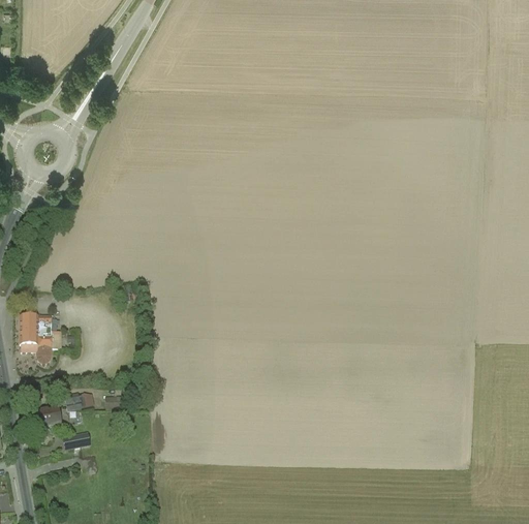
[(20,350),(35,350),(35,353),(36,359),(40,362),(45,362),(50,359),(51,355),(51,346),(58,346),(61,346),(61,329),(56,329),(56,317),(51,317),(51,314),(36,314),(19,314),(19,342),(20,342),(20,350)]
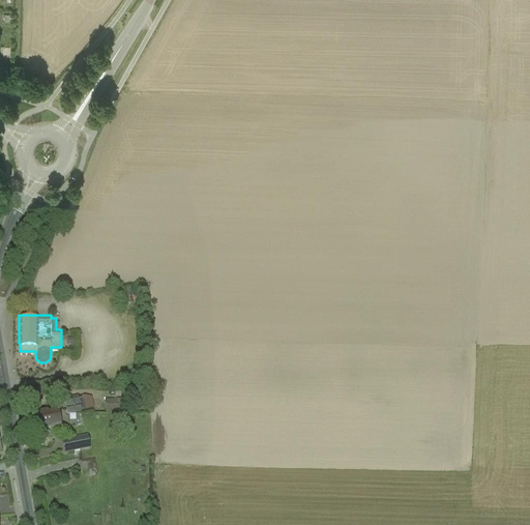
[(63,395),(66,410),(82,407),(93,404),(91,392),(83,391),(79,392),(78,391),(63,395)]
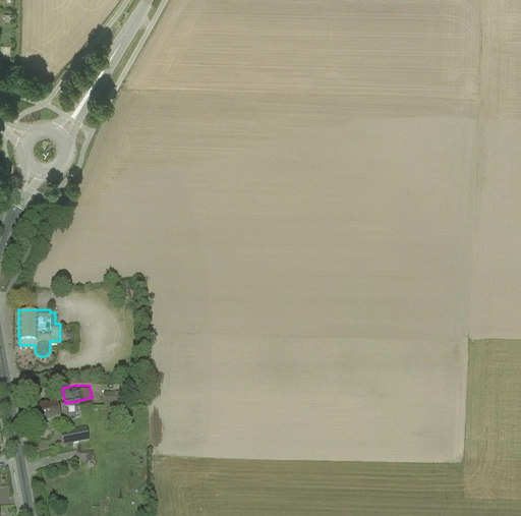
[(121,401),(121,388),(106,389),(107,401),(121,401)]
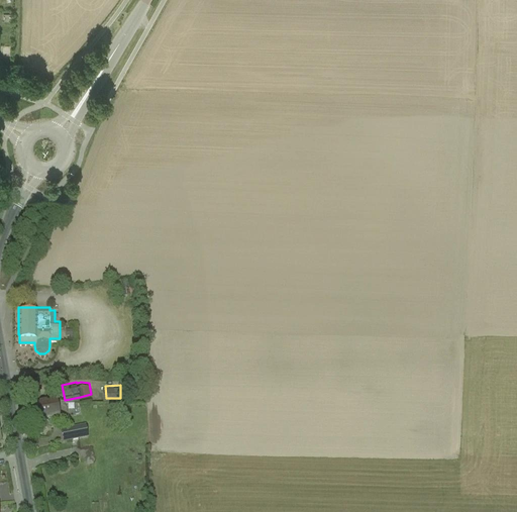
[(59,412),(55,394),(30,399),(34,417),(59,412)]
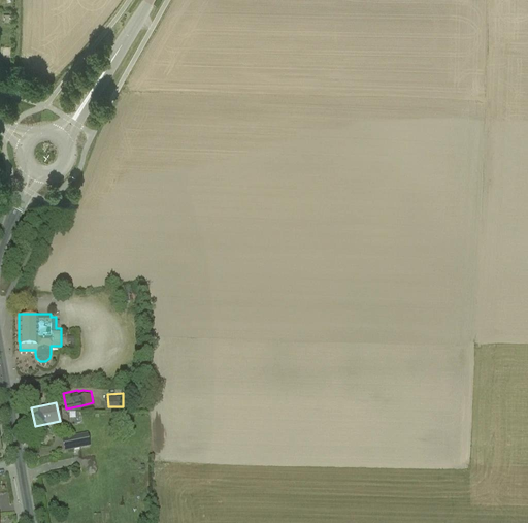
[(72,432),(64,434),(65,446),(66,448),(73,447),(81,445),(85,445),(81,431),(72,432)]
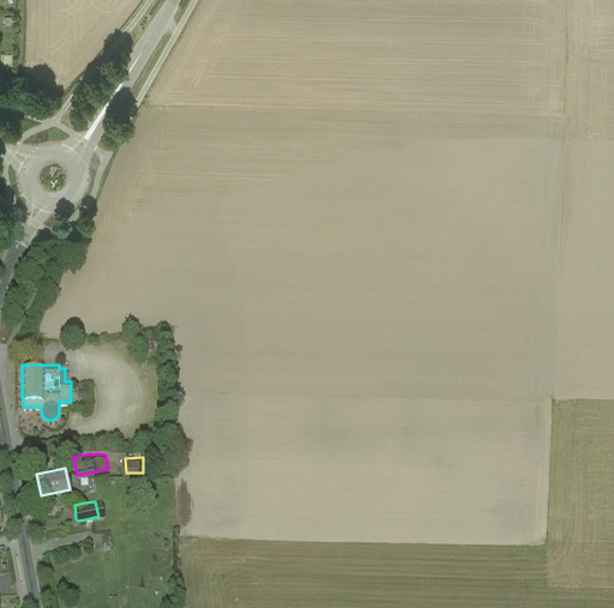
All buildings are outlined.
